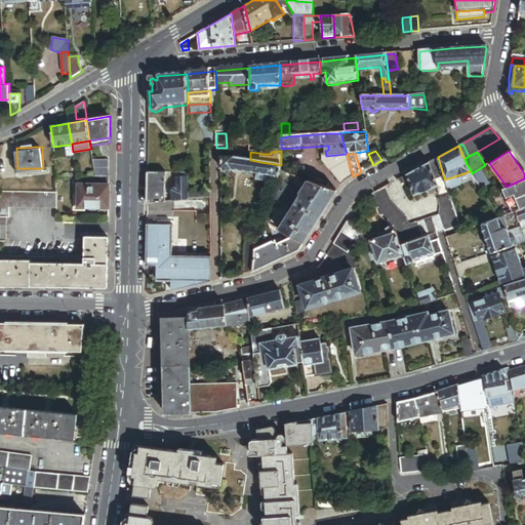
[(345,160),(348,158),(347,154),(326,156),(323,156),(323,162),(330,171),(331,171),(346,162),(345,160)]
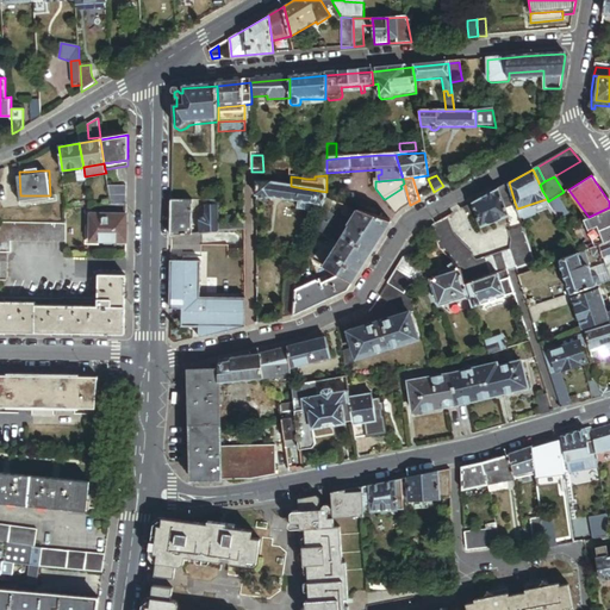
[(515,203),(509,182),(498,188),(505,207),(515,203)]
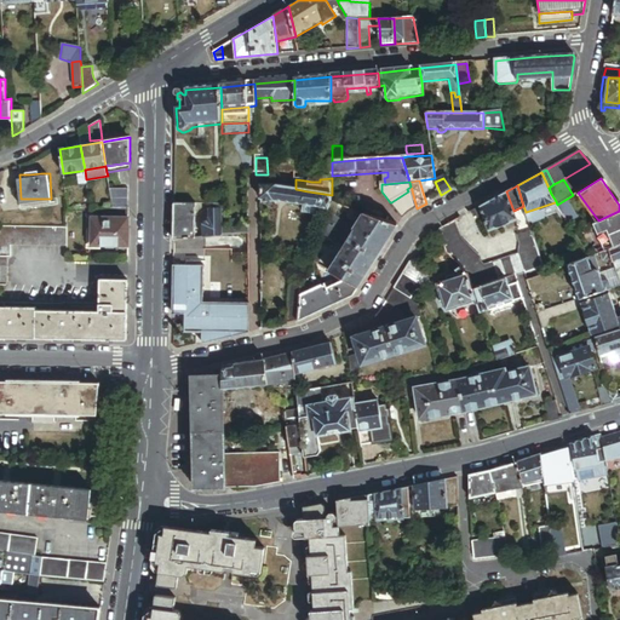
[(332,204),(332,195),(308,191),(296,189),(294,189),(277,187),(262,187),(262,201),(275,202),(275,201),(321,207),(321,208),(329,210),(332,204)]
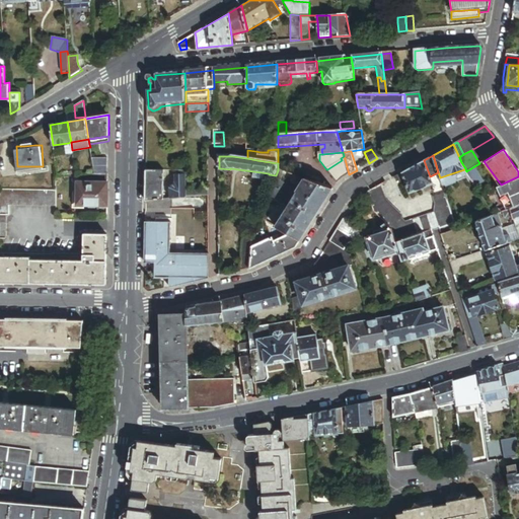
[(94,174),(107,173),(107,158),(92,158),(94,174)]
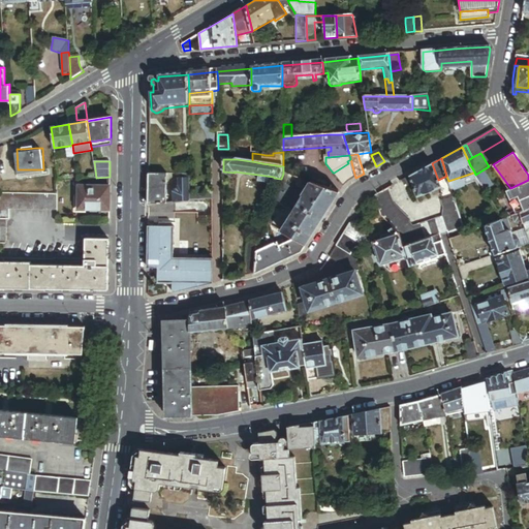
[(345,187),(355,178),(351,162),(351,161),(348,163),(334,173),(338,178),(345,187)]
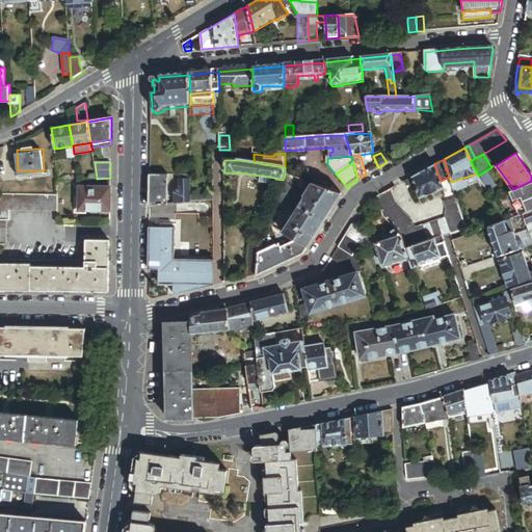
[(298,164),(285,165),(285,167),(285,175),(288,176),(292,177),(298,179),(298,164)]
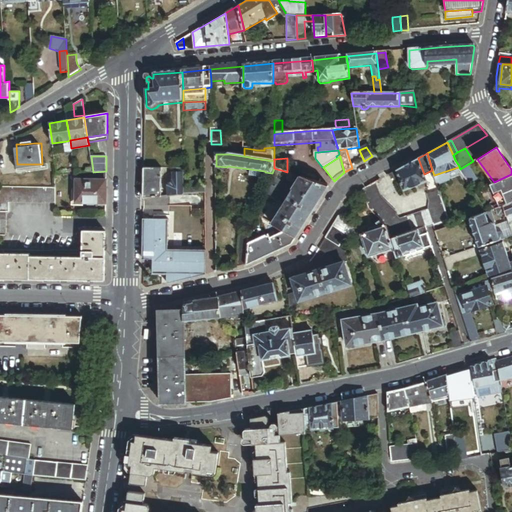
[(418,158),(396,170),(399,177),(404,190),(427,180),(424,174),(418,158)]
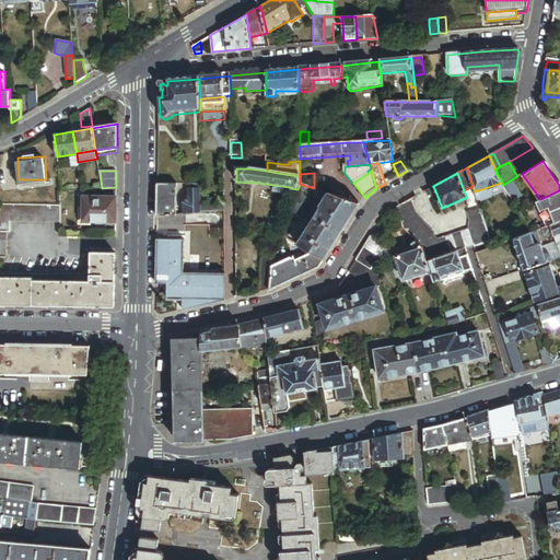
[(511,182),(504,186),(513,201),(521,196),(511,182)]
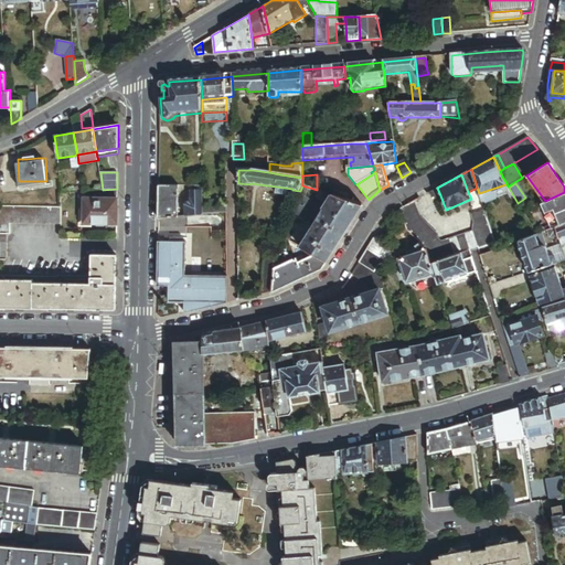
[(505,184),(479,193),(481,200),(482,199),(483,200),(486,201),(496,198),(497,195),(496,191),(507,187),(505,184)]
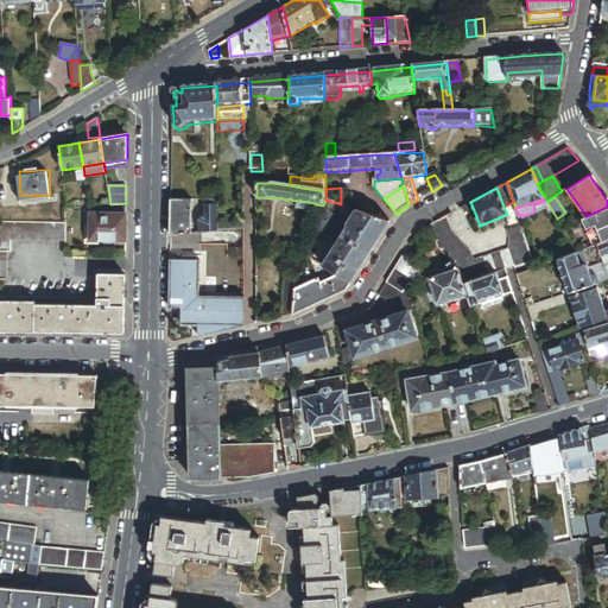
[(329,214),(334,202),(329,201),(325,200),(323,206),(322,209),(329,214)]
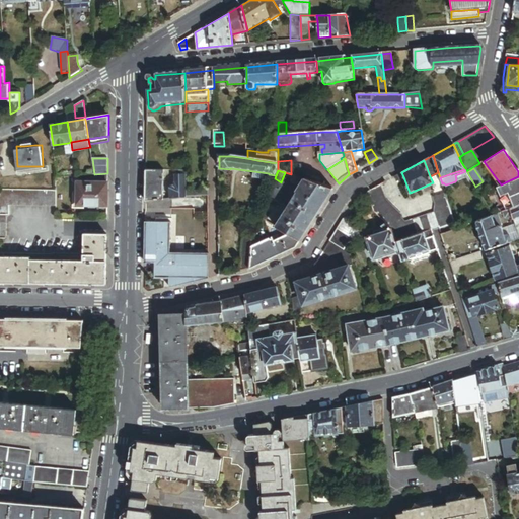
[(165,201),(166,172),(148,172),(148,192),(163,191),(163,201),(165,201)]
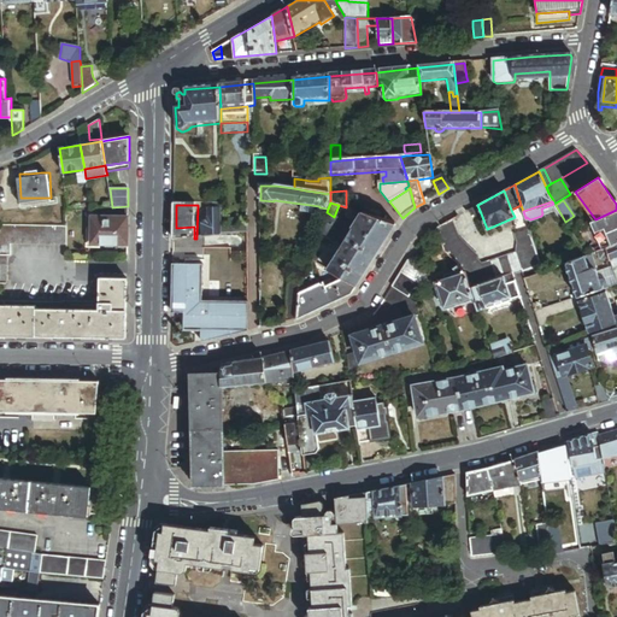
[(129,217),(129,206),(128,206),(112,207),(111,207),(110,217),(129,217)]
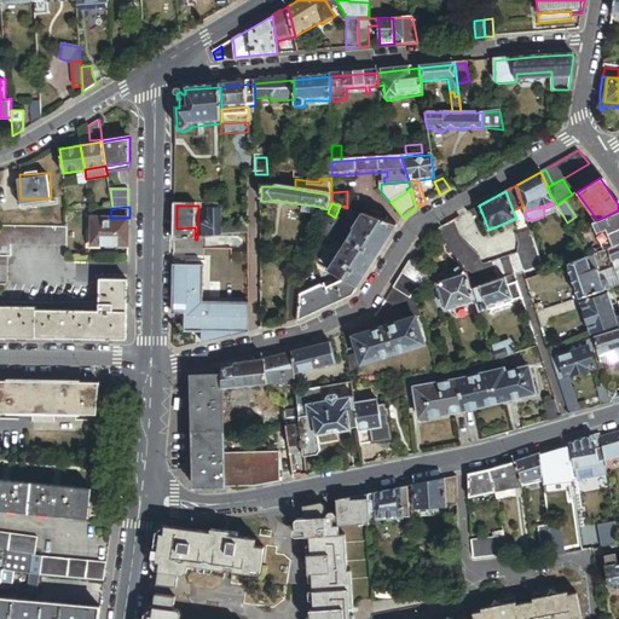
[(618,243),(618,210),(597,220),(593,223),(603,250),(609,248),(618,243)]
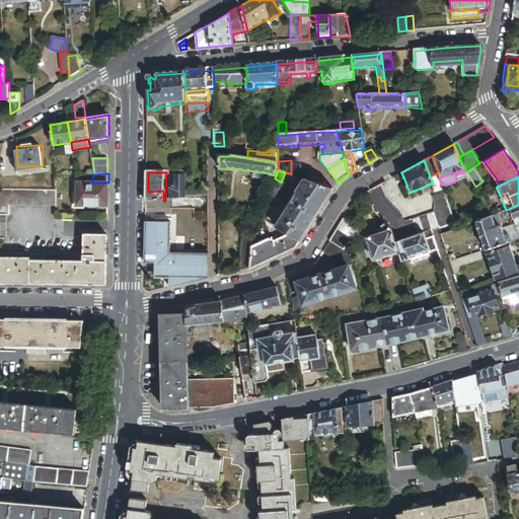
[(281,182),(275,178),(269,196),(289,209),(298,194),(297,193),(281,182)]
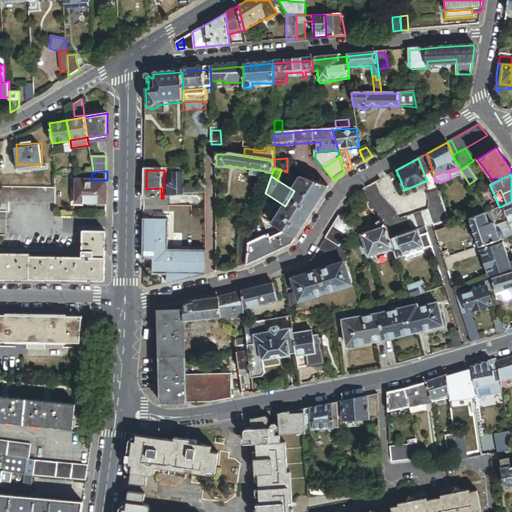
[(170,198),(184,196),(183,178),(182,178),(174,177),(174,181),(175,182),(174,184),(173,186),(172,187),(171,187),(169,187),(170,198)]
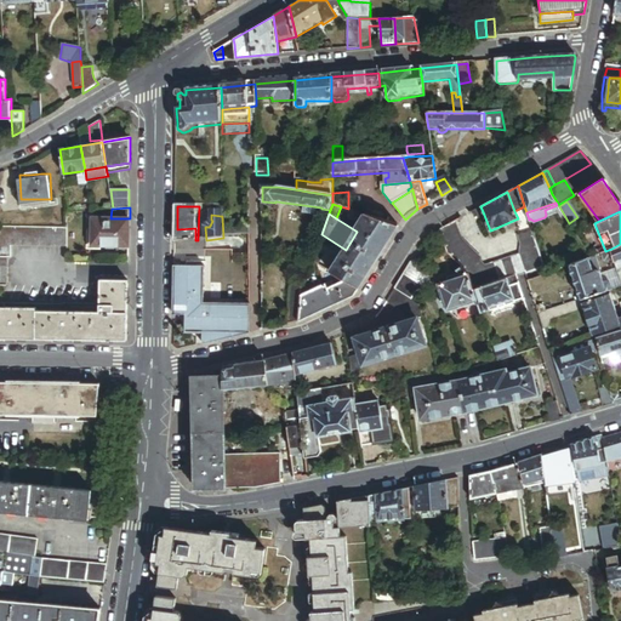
[(385,249),(398,227),(365,215),(355,231),(357,232),(385,249)]
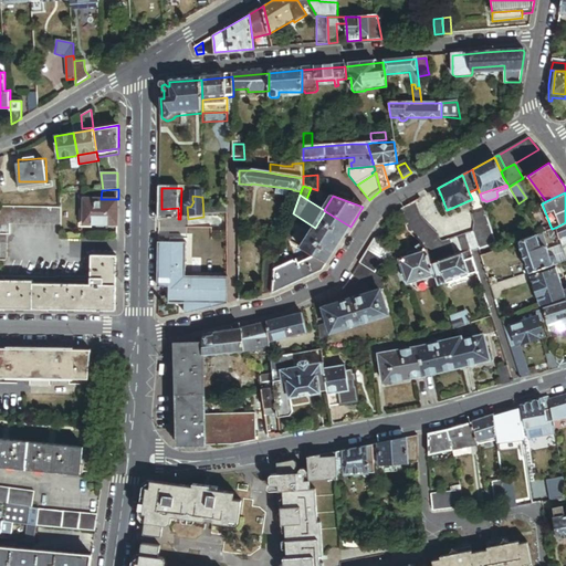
[(117,223),(118,199),(101,199),(85,199),(84,223),(117,223)]
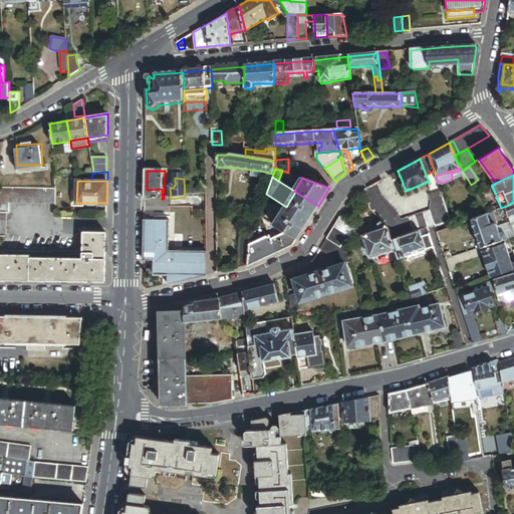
[(199,183),(191,183),(191,196),(199,195),(199,183)]
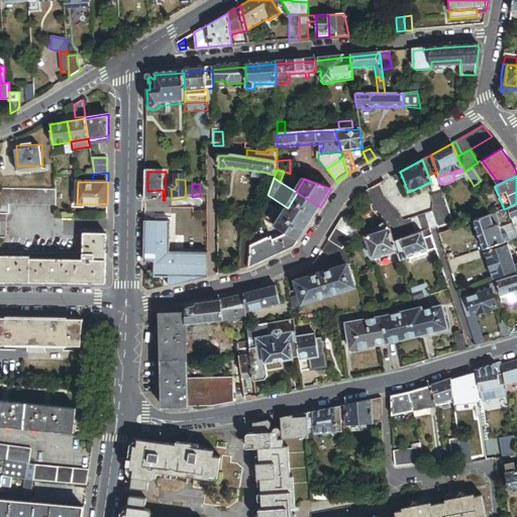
[(429,229),(433,228),(436,226),(437,227),(453,221),(443,191),(431,195),(434,202),(433,211),(404,223),(400,218),(401,217),(384,199),(379,185),(366,192),(373,210),(384,222),(390,227),(390,228),(394,240),(401,238),(421,231),(429,229)]
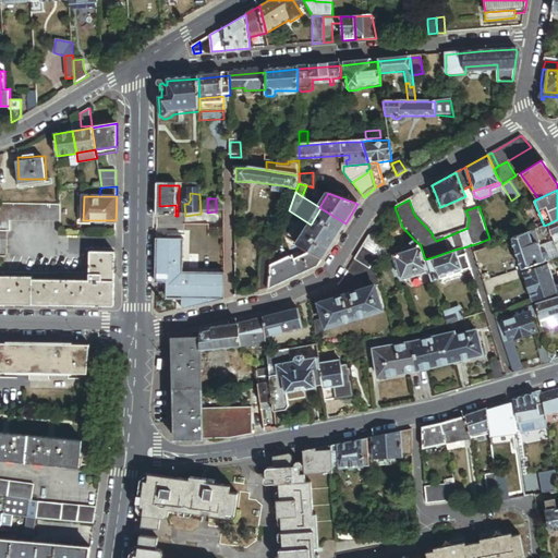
[(61,221),(60,204),(0,203),(0,219),(10,220),(61,221)]
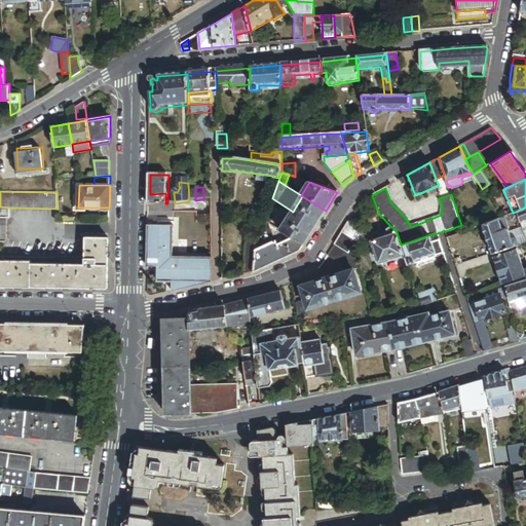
[(149,205),(165,203),(165,193),(150,194),(149,194),(149,205)]
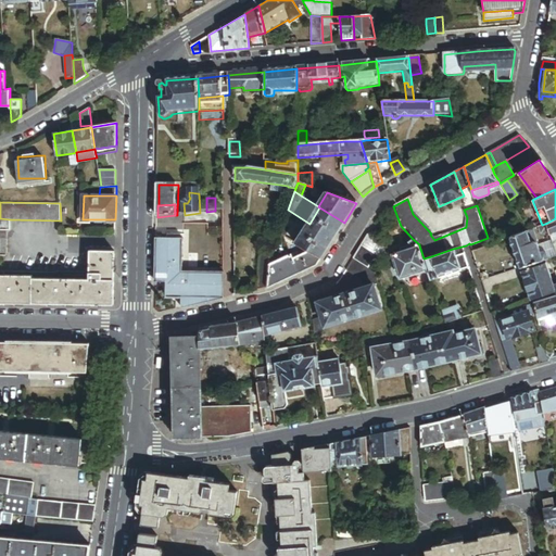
[(321,258),(344,223),(319,207),(310,224),(297,243),(310,251),(321,258)]
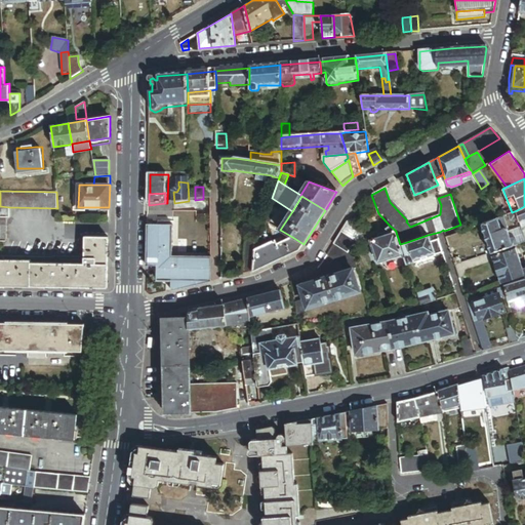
[(9,207),(0,206),(0,216),(6,216),(9,217),(9,207)]
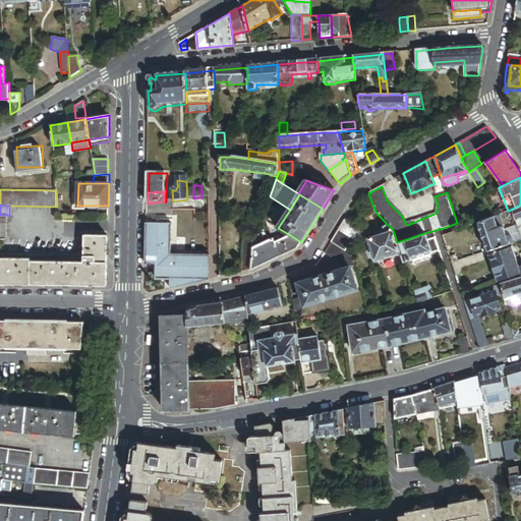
[(515,218),(513,209),(508,211),(505,212),(507,219),(509,220),(515,218)]
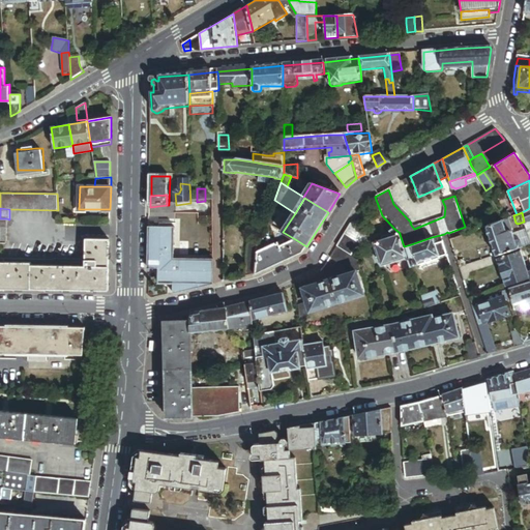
[(277,221),(269,215),(267,223),(273,227),(277,221)]
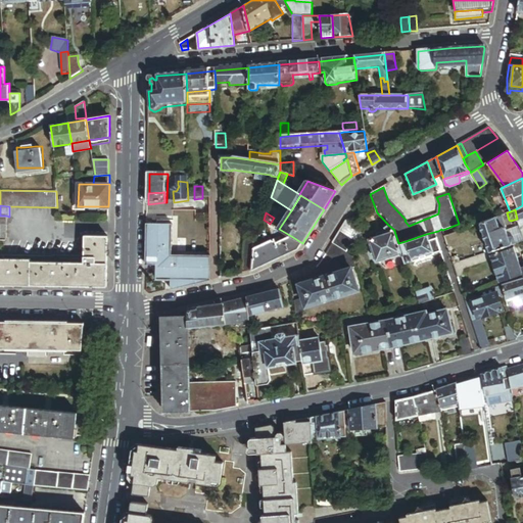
[(501,216),(496,218),(480,223),(489,251),(516,243),(515,238),(514,237),(513,236),(511,236),(509,237),(506,229),(504,227),(501,220),(502,220),(501,216)]
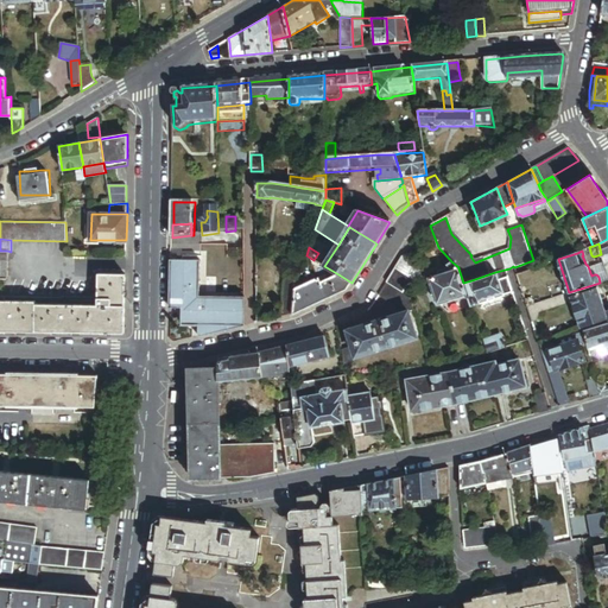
[(387,284),(403,293),(407,286),(423,282),(413,253),(413,254),(403,258),(386,283),(387,284)]
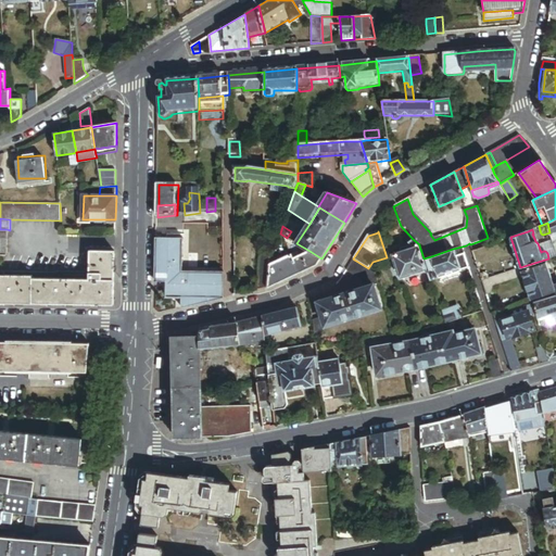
[(168,283),(168,289),(177,298),(182,298),(181,310),(225,299),(225,273),(185,273),(184,240),(156,240),(156,283),(168,283)]
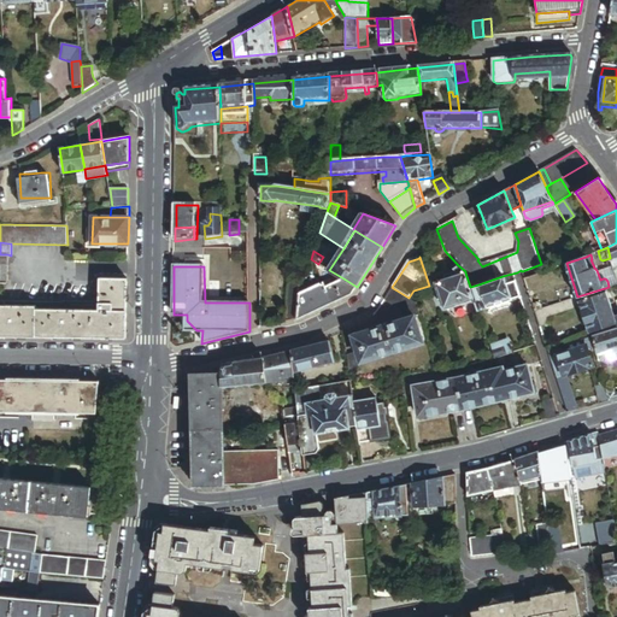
[(475,299),(470,287),(465,272),(459,274),(453,276),(445,280),(434,283),(444,310),(457,306),(464,304),(475,299)]
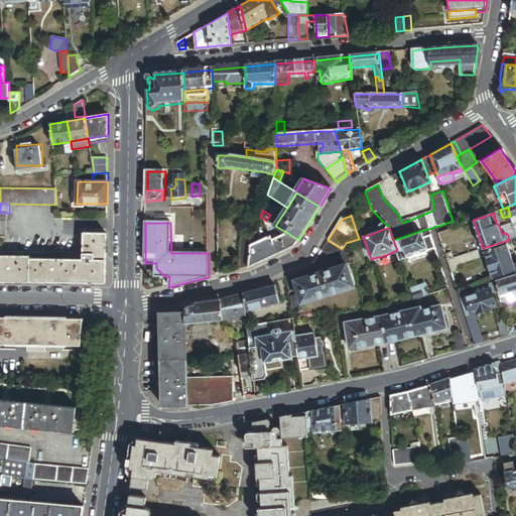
[(434,247),(428,229),(420,231),(426,247),(427,250),(434,247)]
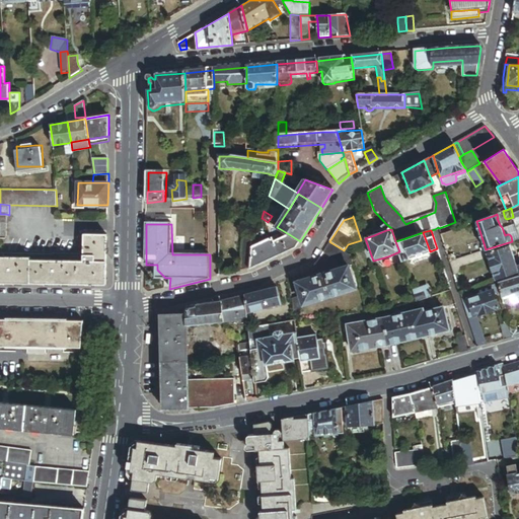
[(252,244),(256,232),(242,231),(240,272),(251,269),(252,247),(252,244)]
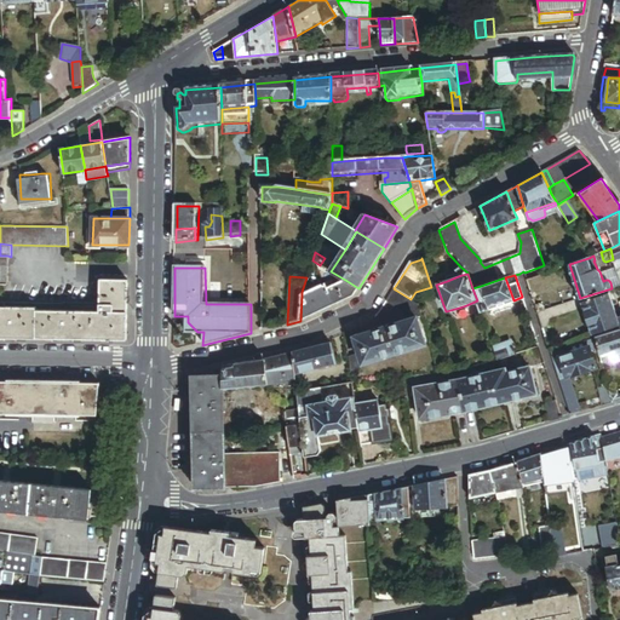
[(512,297),(505,277),(481,286),(488,305),(512,297)]
